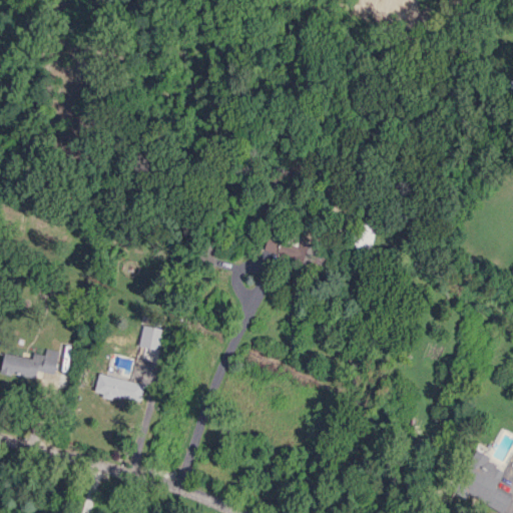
[(375,223),(354,220),(350,245),(371,248),(375,223)]
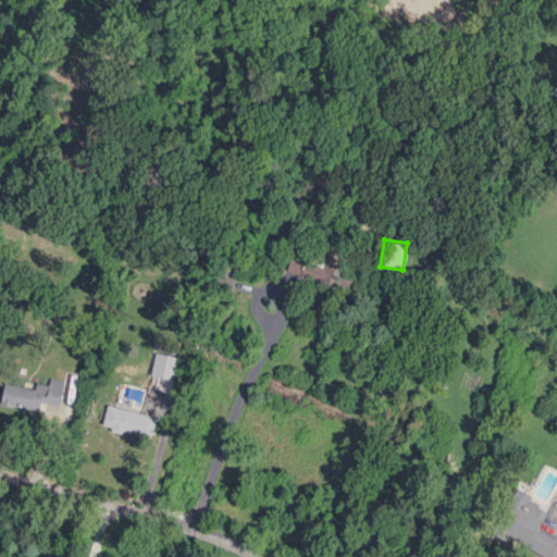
[(286,274),(331,283),(334,267),(289,258),(286,274)]
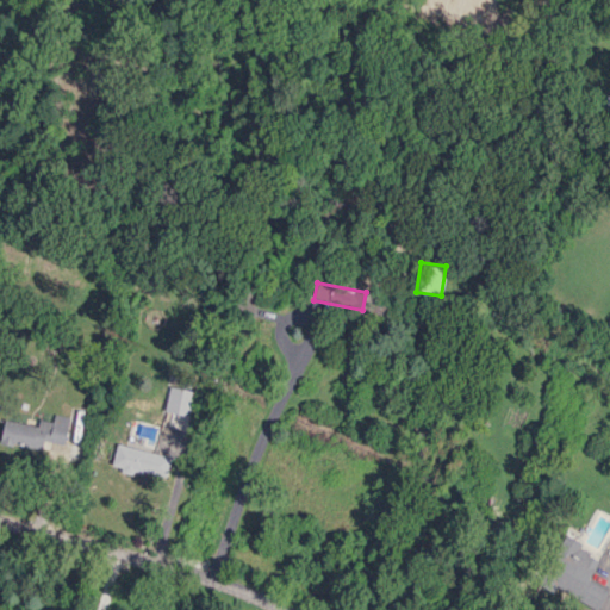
[(191,415),(193,390),(168,387),(166,412),(191,415)]
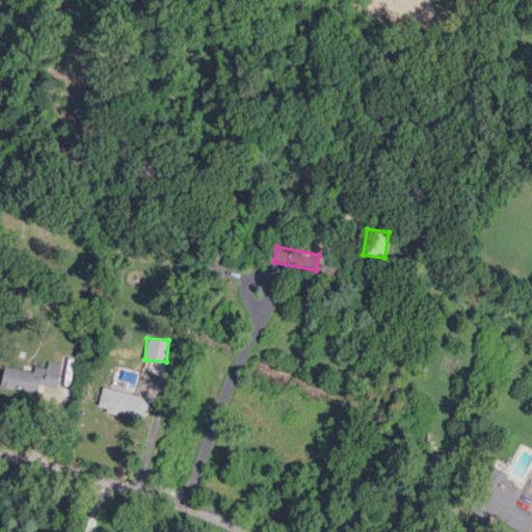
[(60,363),(47,361),(46,368),(33,366),(32,371),(3,366),(0,384),(0,386),(54,397),(60,363)]
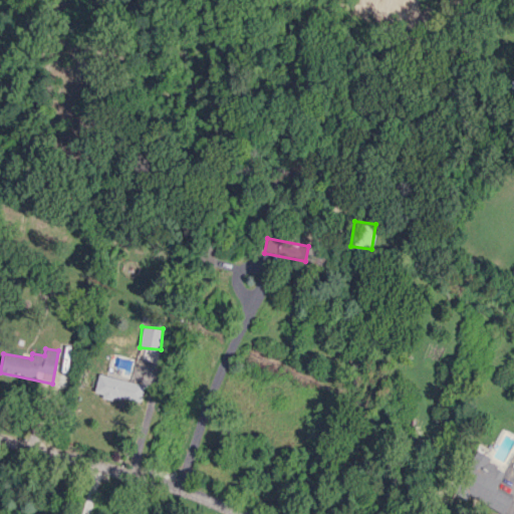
[(93,392),(139,404),(144,384),(98,373),(93,392)]
